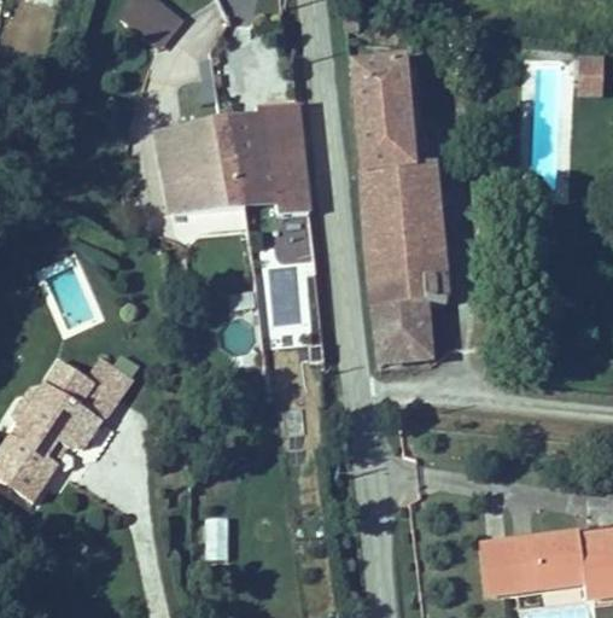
[(179,17),(158,0),(129,0),(122,10),(159,40),(179,17)]
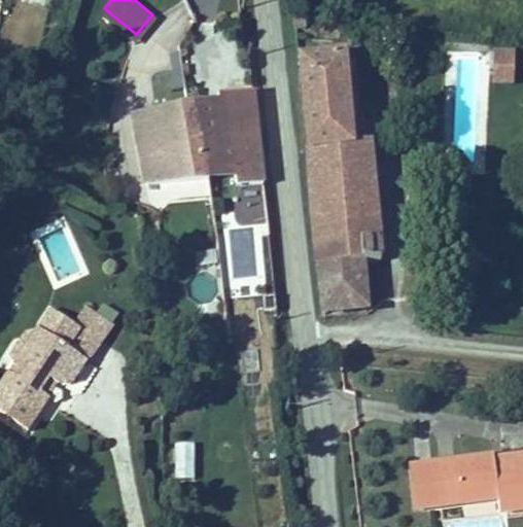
[(161,35),(177,50),(204,21),(181,0),(165,19),(171,24),(161,35)]
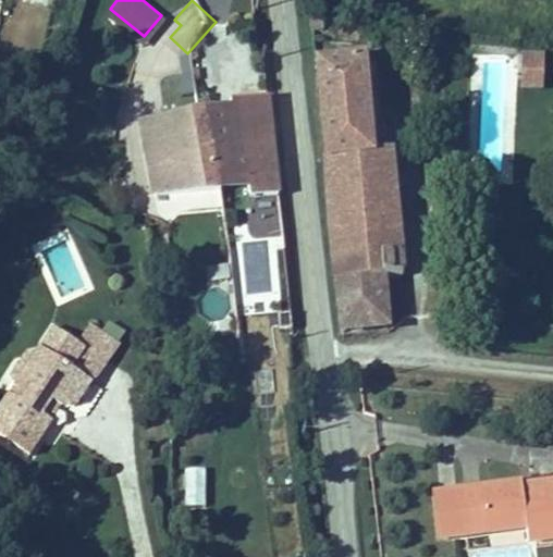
[(550,95),(550,59),(524,58),(524,95),(550,95)]
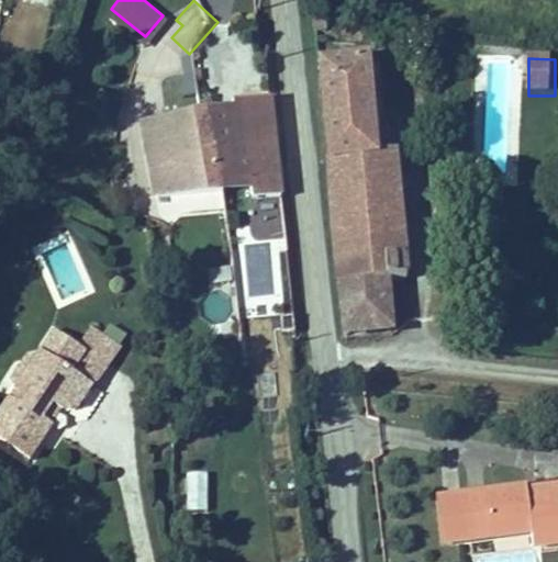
[(370,62),(322,62),(332,152),(333,157),(376,156),(370,62)]
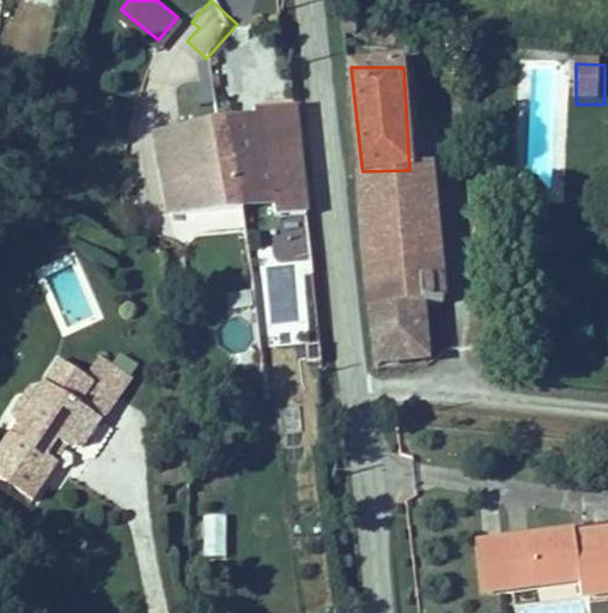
[(286,214),(308,212),(295,101),(228,111),(241,204),(284,198),(286,214)]
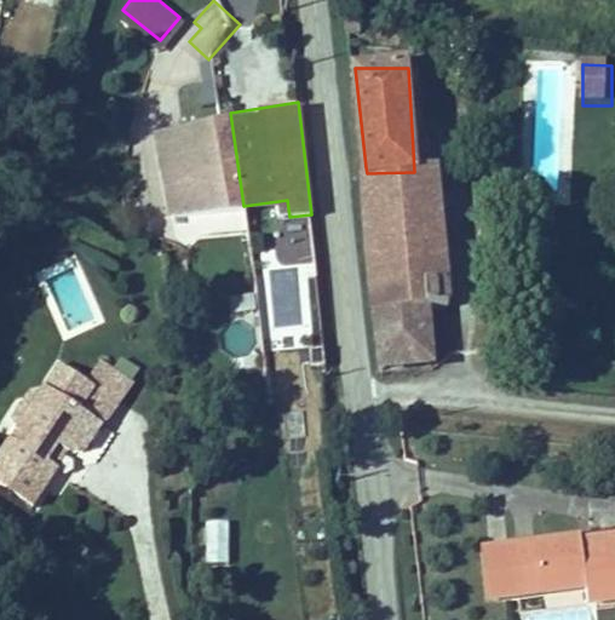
[(182,213),(243,206),(230,113),(222,114),(170,121),(182,213)]
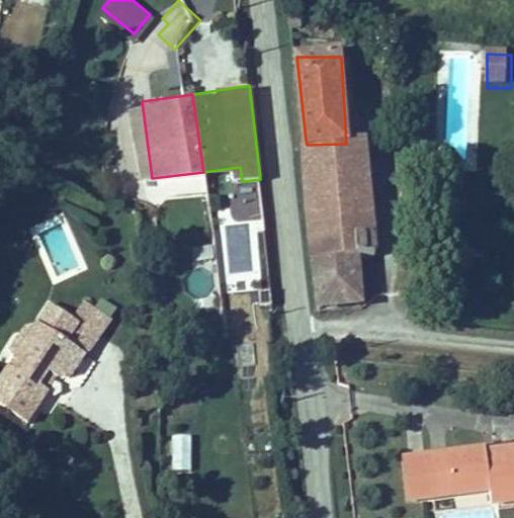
[(346,144),(307,145),(319,261),(340,261),(339,242),(375,241),(369,143),(346,144)]
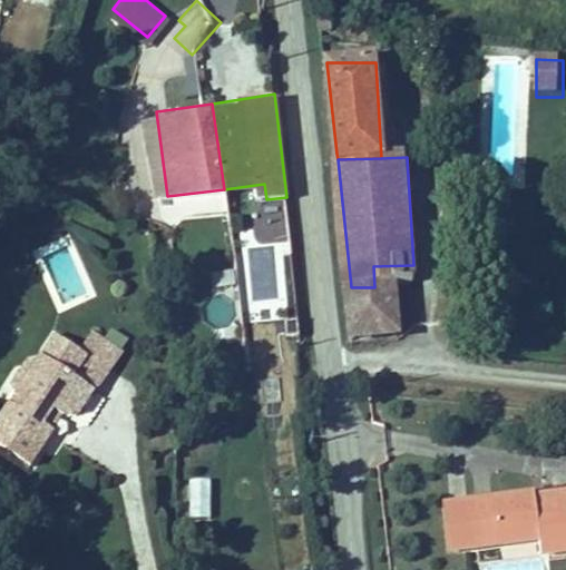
[(413,265),(373,266),(374,287),(399,286),(413,286),(413,265)]
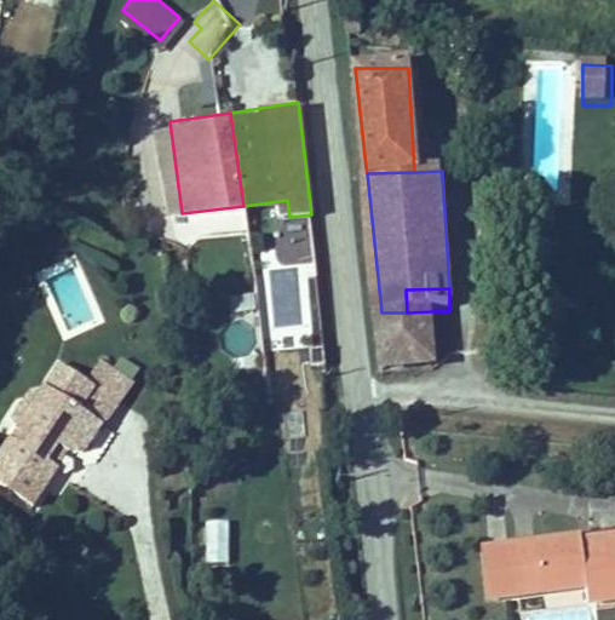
[(407,313),(381,313),(388,368),(437,365),(434,311),(407,313)]
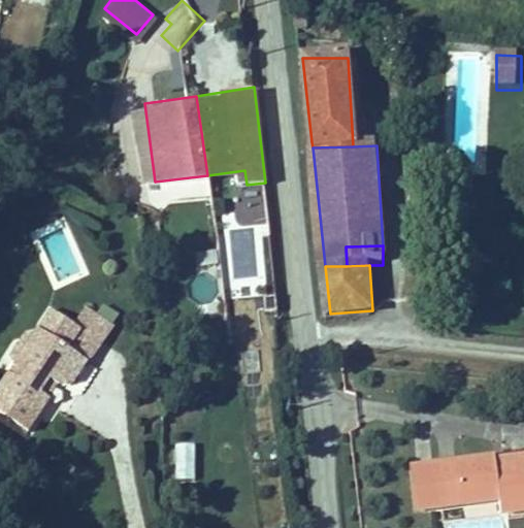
[(51,305),(38,326),(20,357),(32,363),(22,381),(9,371),(0,386),(0,409),(33,429),(52,398),(38,390),(47,373),(63,382),(78,377),(89,359),(67,345),(79,323),(51,305)]
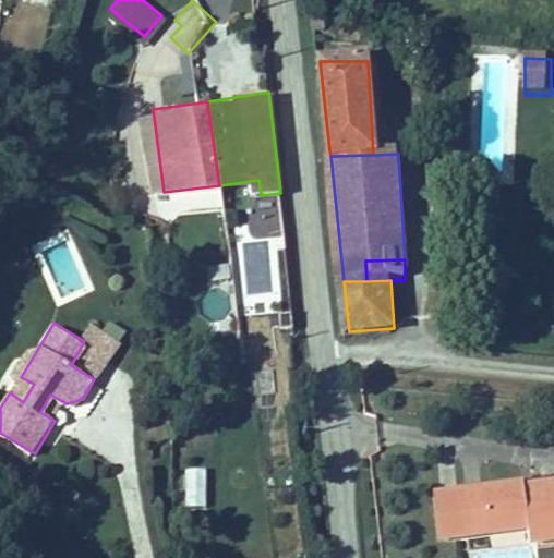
[(8,370),(21,377),(40,344),(24,342),(8,370)]
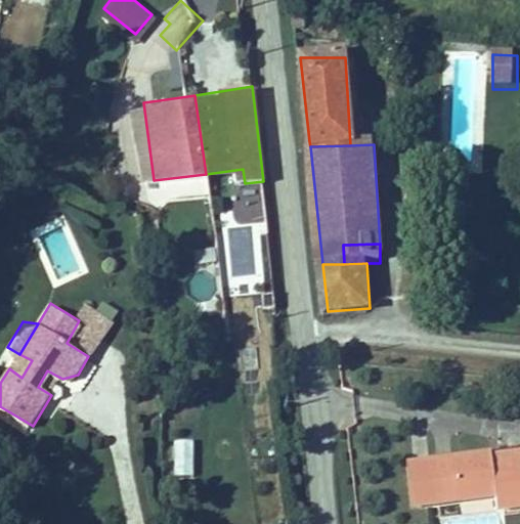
[(19,354),(9,368),(22,378),(32,360),(19,354)]
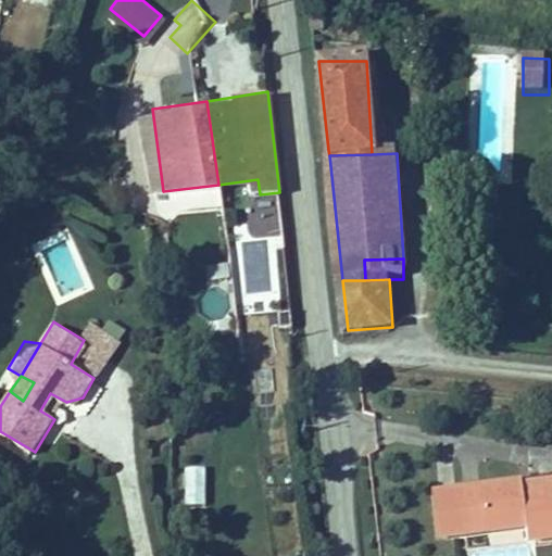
[(40,411),(54,419),(66,402),(50,393),(40,411)]
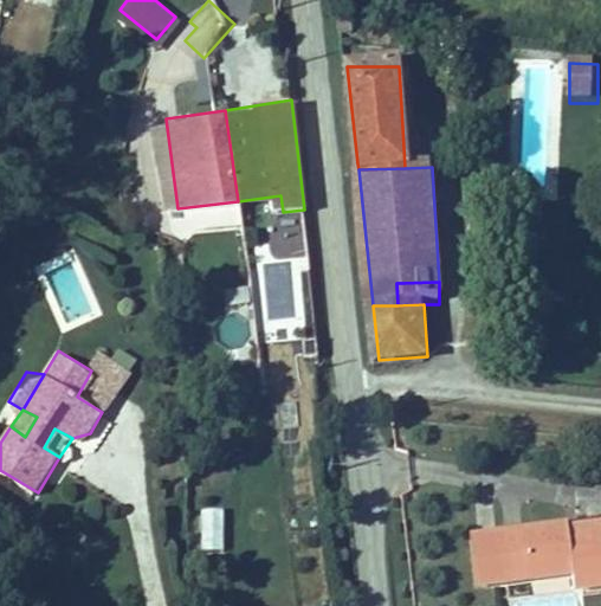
[(508,575),(525,573),(572,568),(574,587),(600,584),(600,534),(569,539),(567,517),(502,523),(508,575)]
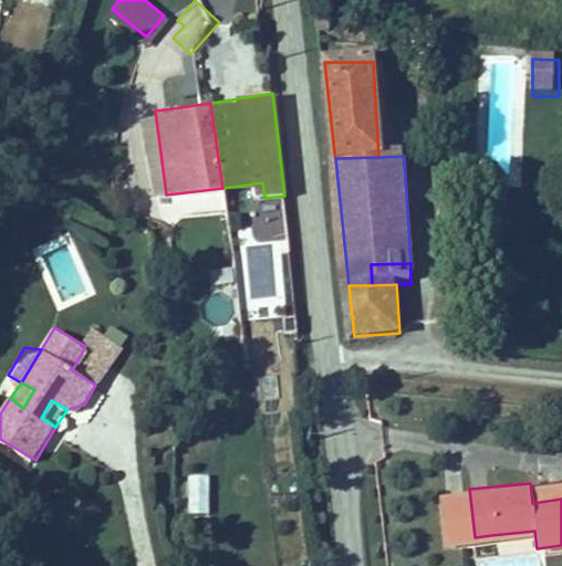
[(444,540),(475,537),(469,489),(439,492),(444,540)]
